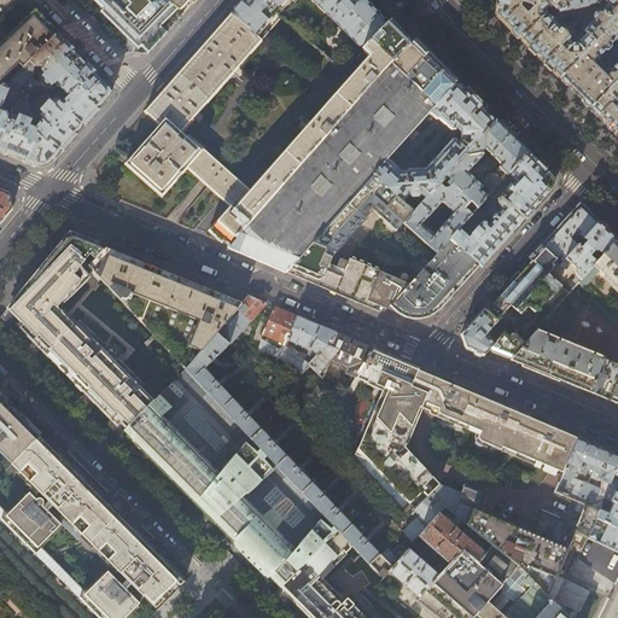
[(94,0),(147,53),(159,40),(182,13),(162,0),(94,0)]
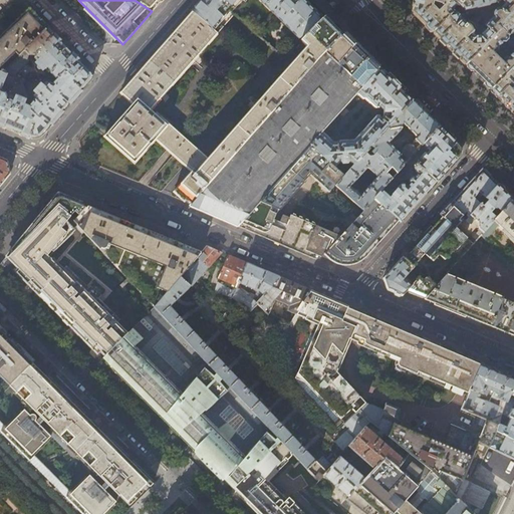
[(135,0),(152,11),(161,0),(135,0)]
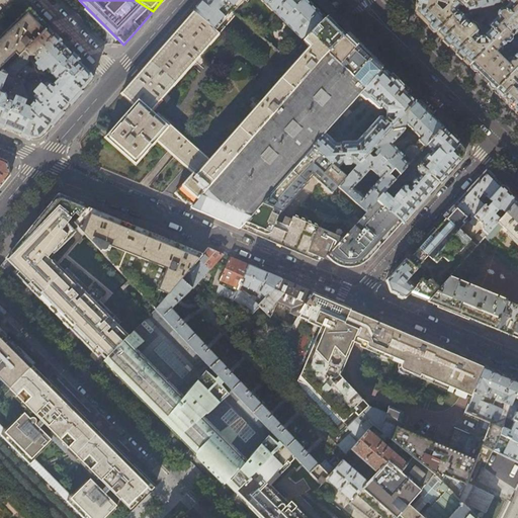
[(219,32),(235,14),(233,12),(218,0),(203,0),(202,1),(194,12),(219,32)]
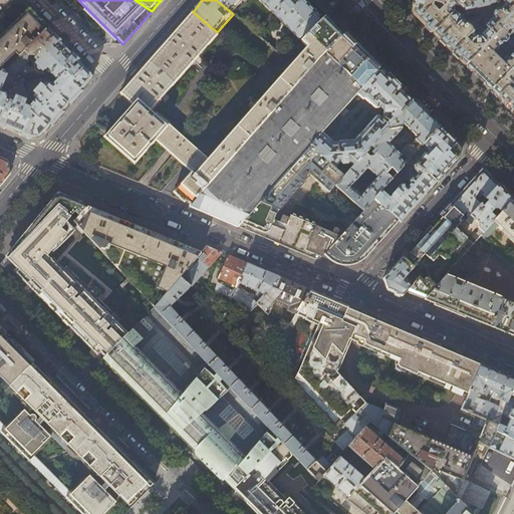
[(243,0),(245,2),(246,0),(216,0),(231,12),(241,0),(243,0)]
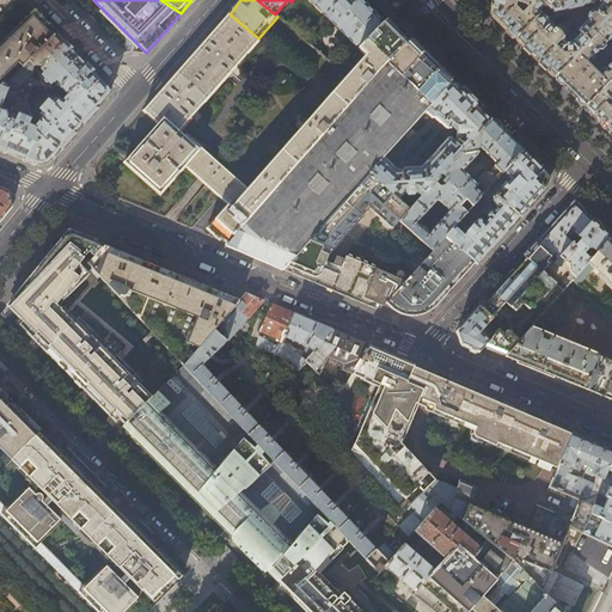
[(308,0),(357,48),(384,23),(361,0),(308,0)]
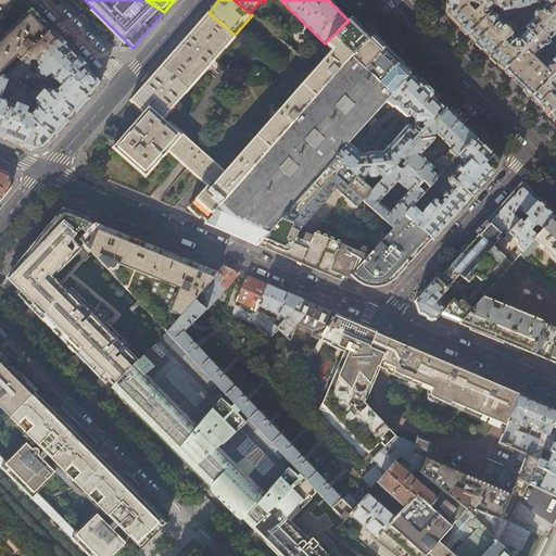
[(449,0),(446,12),(455,22),(468,35),(490,13),(492,13),(488,9),(493,2),(503,11),(509,10),(506,0),(449,0)]
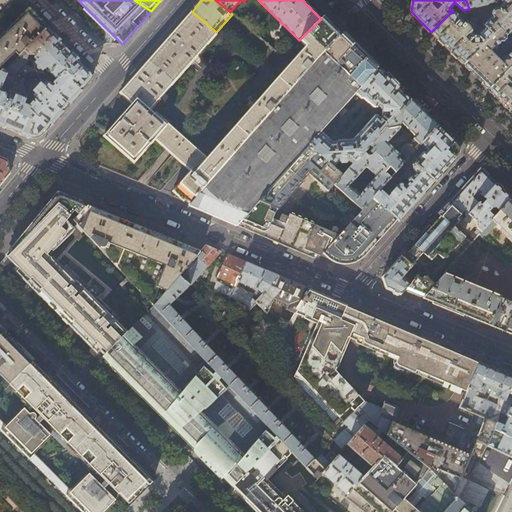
[(511,0),(466,0),(469,9),(487,5),(488,4),(492,3),(493,2),(499,8),(498,9),(496,9),(494,10),(492,11),(491,13),(491,14),(492,17),(483,26),(485,28),(490,33),(497,27),(511,10),(511,0)]
